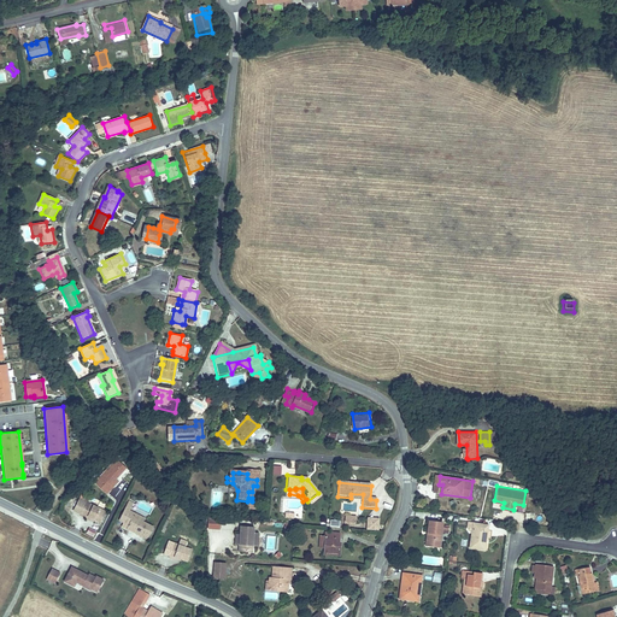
[(322,498),(318,493),(307,501),(312,506),(322,498)]
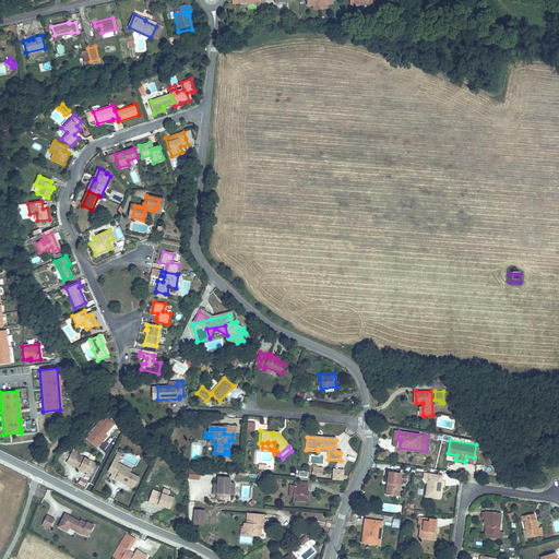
[(75,465),(80,467),(86,470),(91,460),(73,453),(68,465),(74,468),(75,465)]
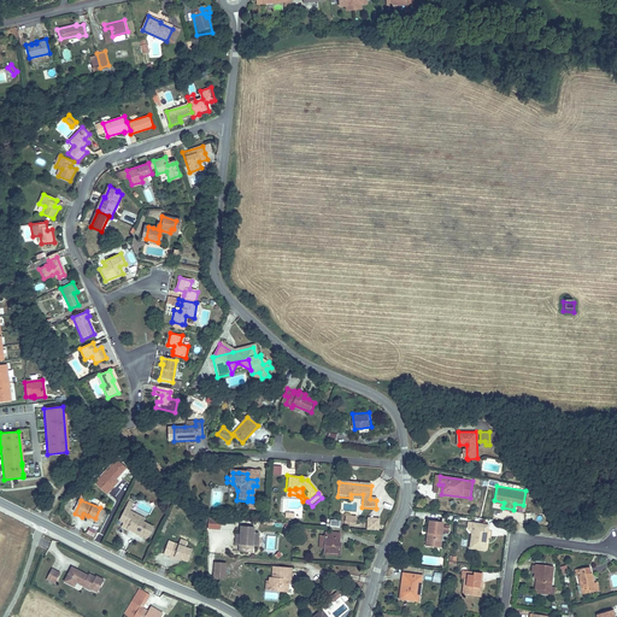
[(129,521),(125,529),(147,539),(153,527),(140,521),(130,517),(133,513),(127,511),(123,518),(129,521)]
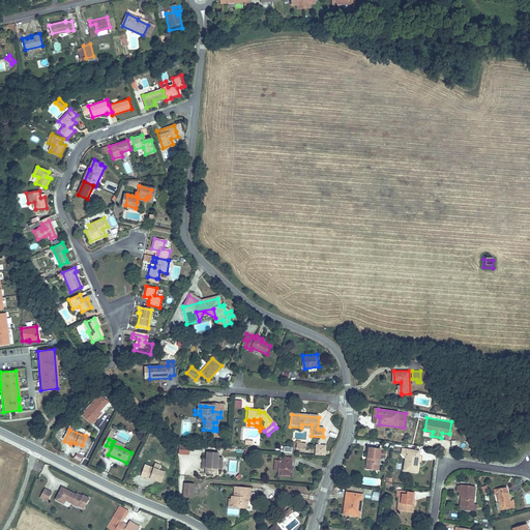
[(179,445),(178,454),(189,455),(189,446),(179,445)]
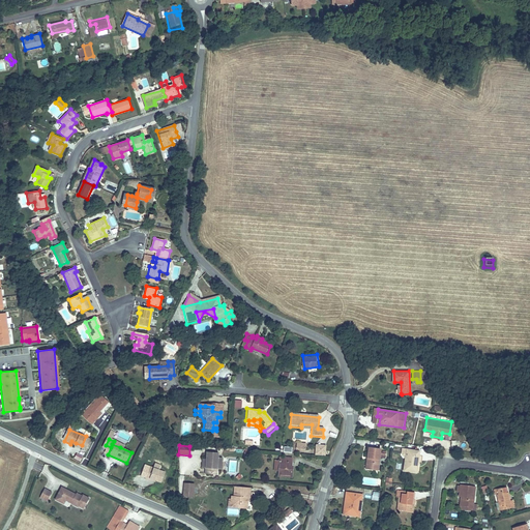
[(325,457),(326,447),(316,446),(316,455),(325,457)]
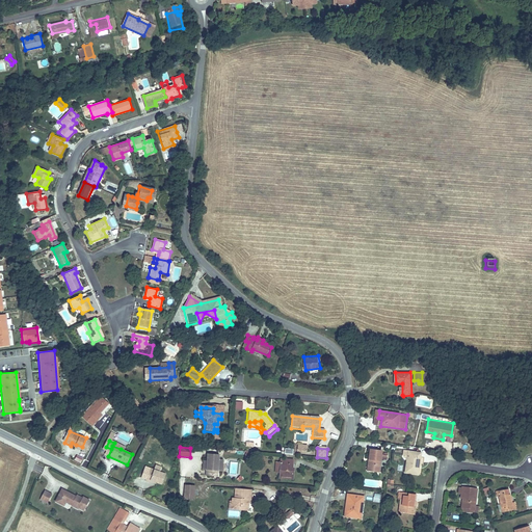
[(406,454),(404,472),(416,474),(417,462),(419,462),(420,452),(407,450),(407,449),(403,448),(402,454),(406,454)]
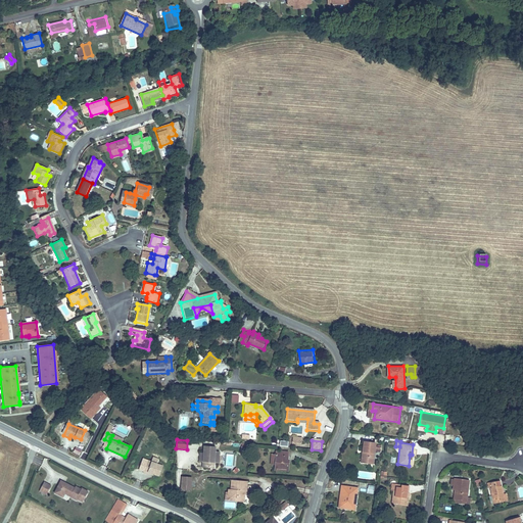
[(364,452),(362,465),(371,466),(375,443),(363,441),(362,452),(364,452)]
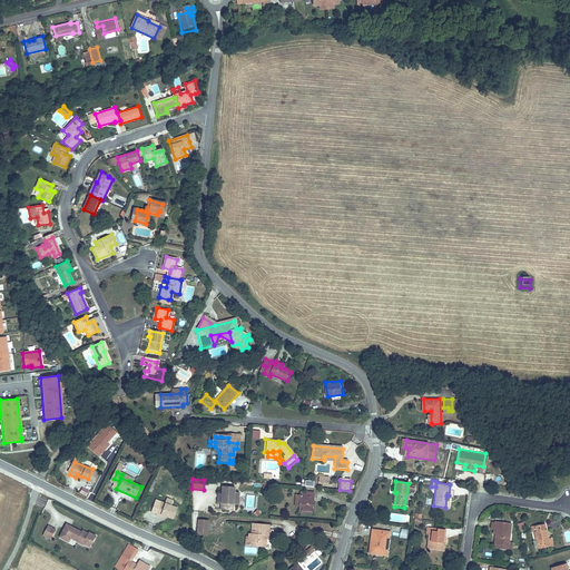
[(234,492),(235,487),(223,485),(220,509),(233,510),(233,504),(234,492)]
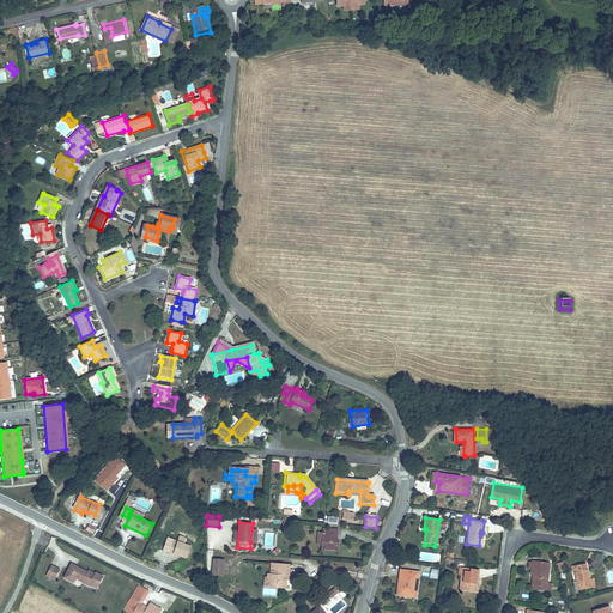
[(337,553),(338,542),(335,542),(337,532),(322,530),(320,552),(337,553)]
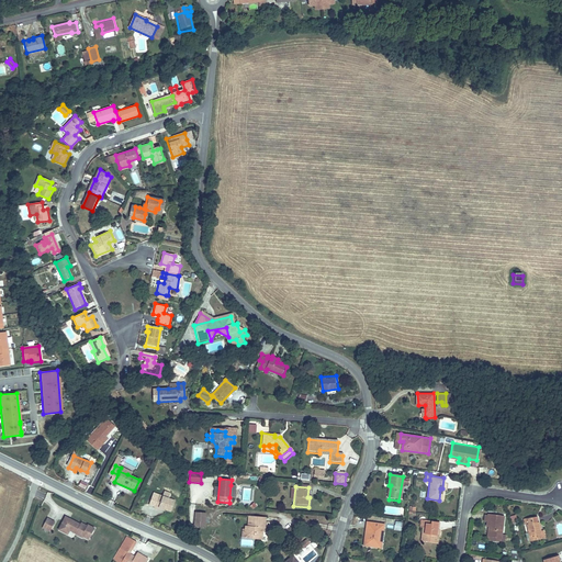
[(156,507),(158,505),(171,509),(175,499),(157,492),(153,506),(156,507)]
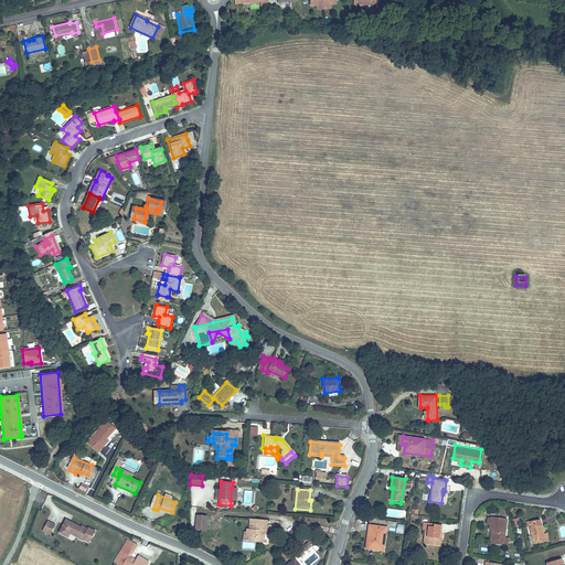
[(205,531),(206,518),(196,516),(195,531),(205,531)]
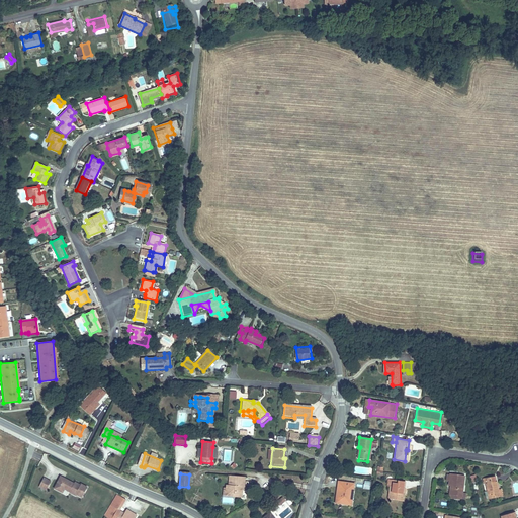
[(47,487),(51,478),(44,475),(39,483),(47,487)]
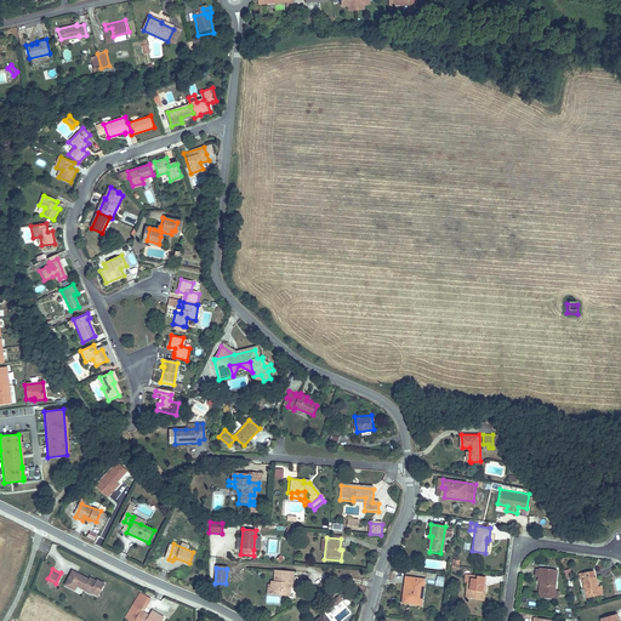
[(98,592),(106,579),(97,575),(97,576),(90,573),(89,575),(78,569),(77,570),(75,570),(73,570),(72,571),(70,571),(66,581),(74,586),(77,580),(85,584),(84,586),(91,590),(92,588),(98,592)]
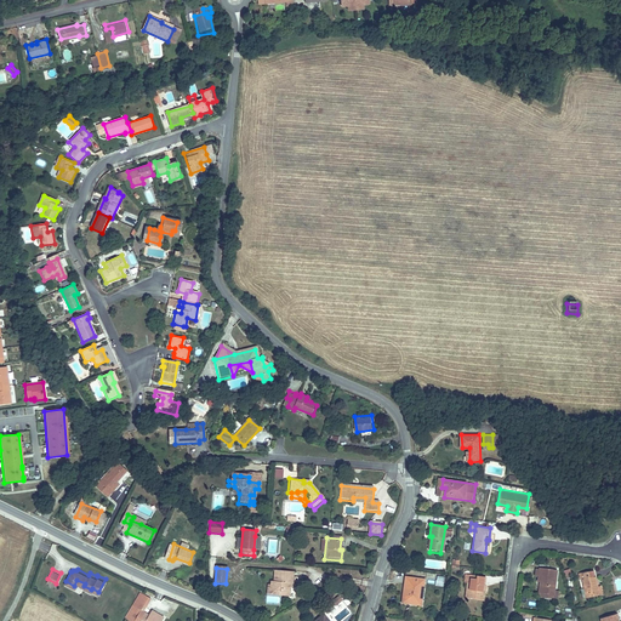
[(274,582),(274,585),(274,591),(283,592),(283,596),(289,596),(289,592),(292,592),(292,586),(291,586),(291,582),(296,584),(297,577),(295,577),(295,571),(280,571),(279,582),(274,582)]
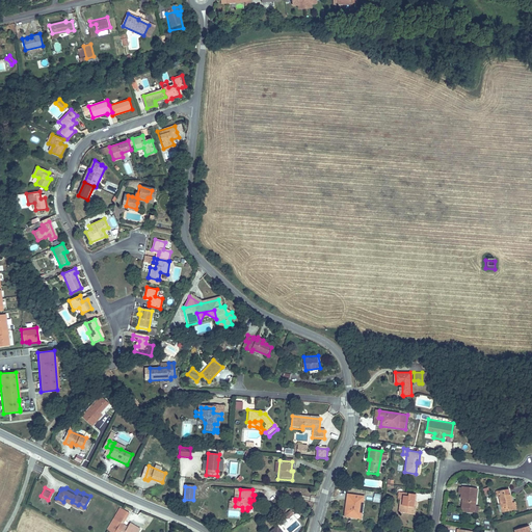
[(468,510),(475,511),(477,491),(463,489),(463,490),(461,490),(460,497),(462,497),(463,495),(464,496),(463,501),(466,502),(464,509),(463,509),(463,514),(468,514),(468,510)]
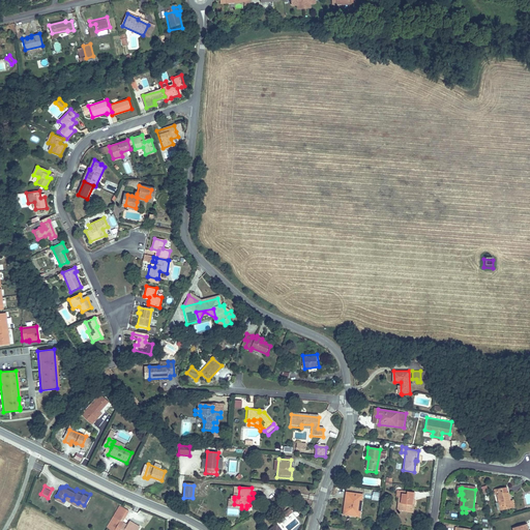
[(401,495),(400,508),(413,510),(413,504),(411,504),(411,498),(413,498),(414,491),(396,489),(395,495),(398,495),(401,495)]
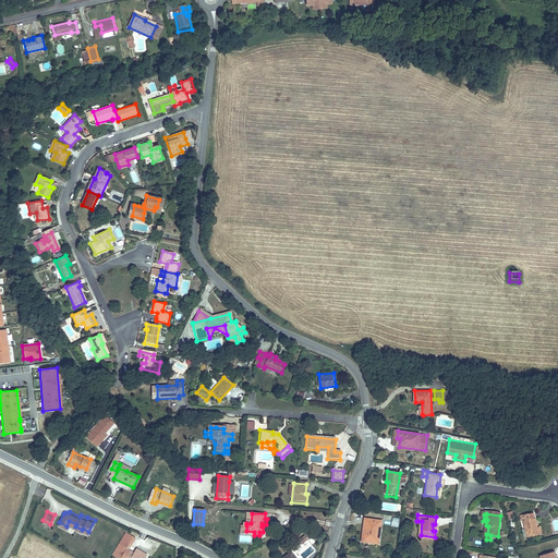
[(521,524),(523,523),(526,540),(536,536),(535,529),(536,529),(534,520),(531,521),(530,516),(519,519),(521,524)]
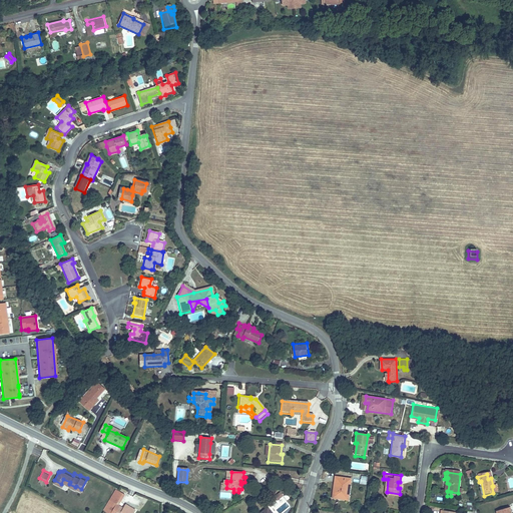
[(338,494),(347,496),(350,479),(335,476),(331,497),(338,498),(338,494)]
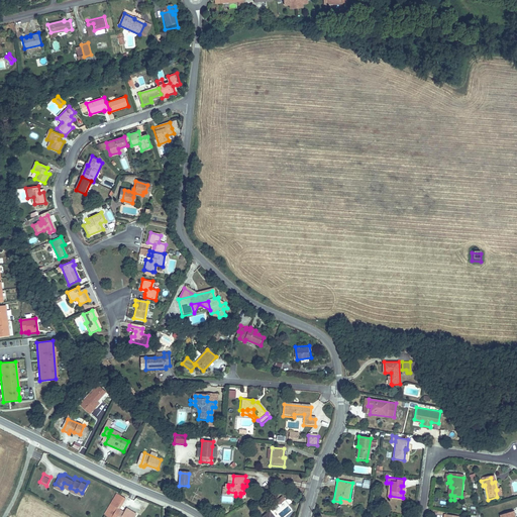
[(228,492),(228,487),(226,487),(225,495),(235,496),(235,493),(228,492)]
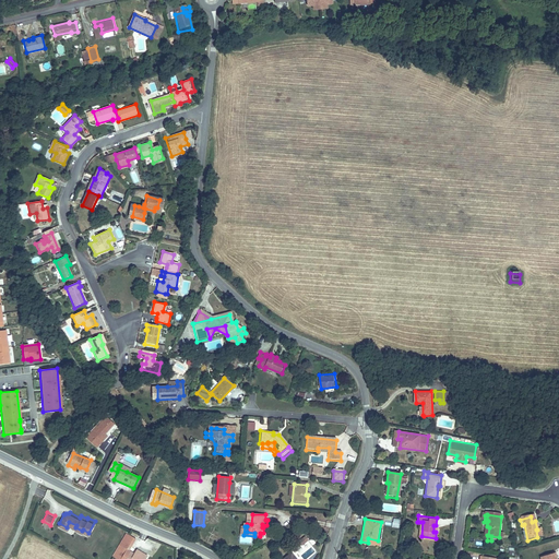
[(137,533),(127,528),(119,542),(114,552),(127,558),(135,558),(138,557),(141,558),(144,558),(150,550),(139,545),(137,548),(128,544),(130,539),(132,540),(137,533)]
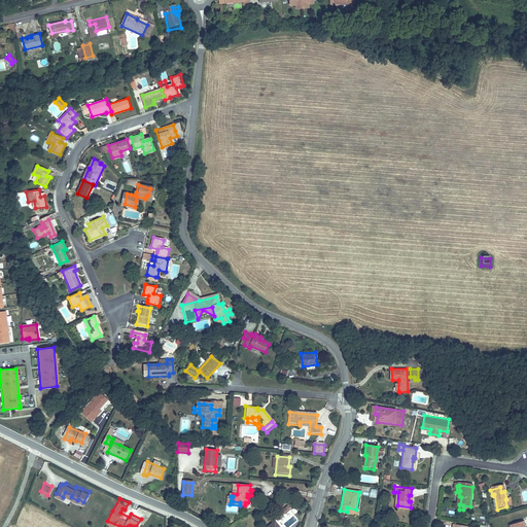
[(284,518),(290,513),(287,510),(281,514),(284,518)]
